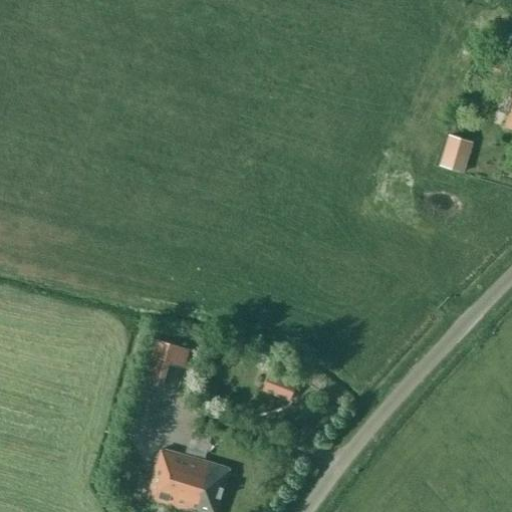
[(439,164),(464,172),(474,142),(449,134),(439,164)]
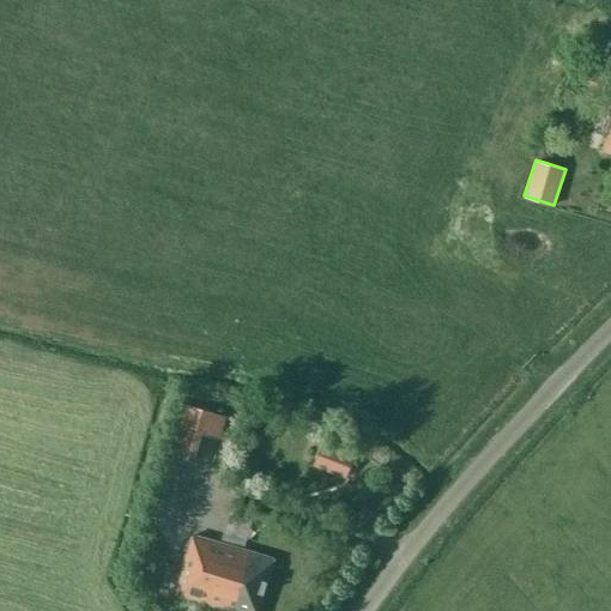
[(183,403),(169,452),(193,459),(207,410),(183,403)]
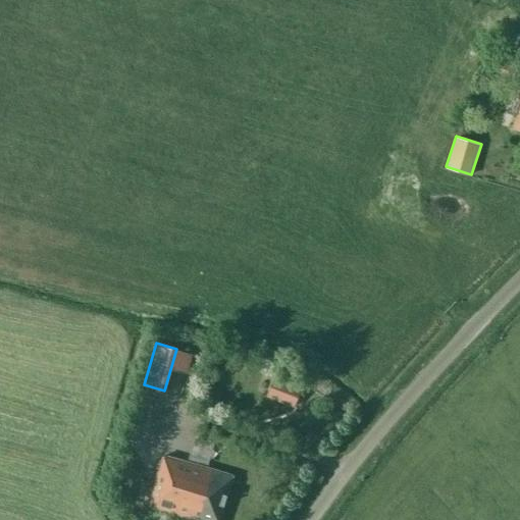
[(276,374),(269,395),(293,403),(300,383),(276,374)]
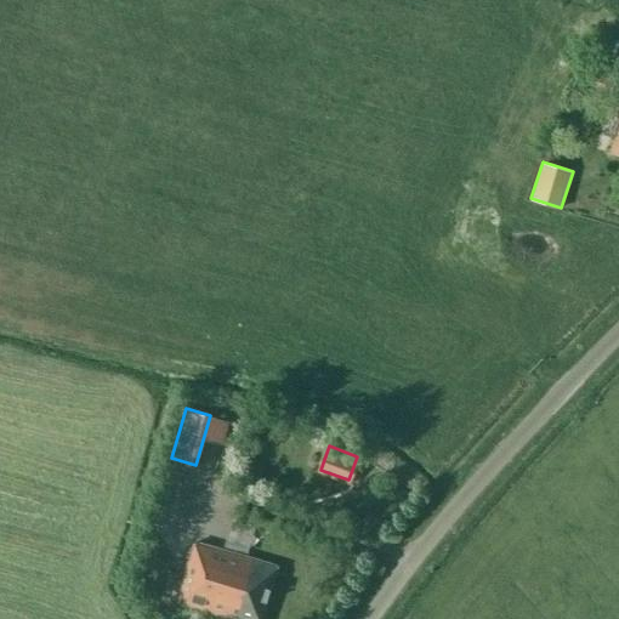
[(191,560),(181,601),(242,618),(262,618),(279,564),(197,540),(193,560),(191,560)]
